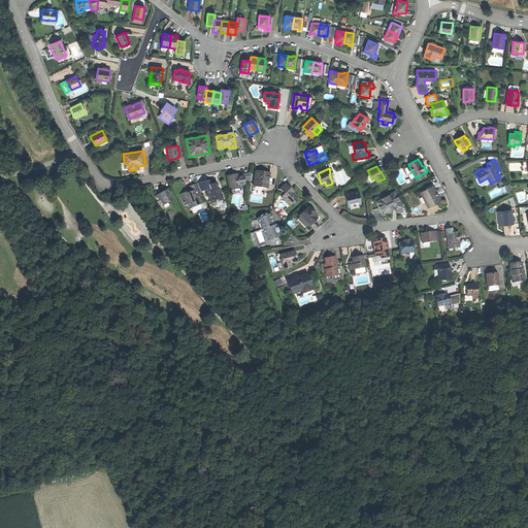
[(264,172),(257,171),(255,187),(264,188),(268,189),(269,183),(268,182),(268,178),(270,178),(270,173),(264,172)]
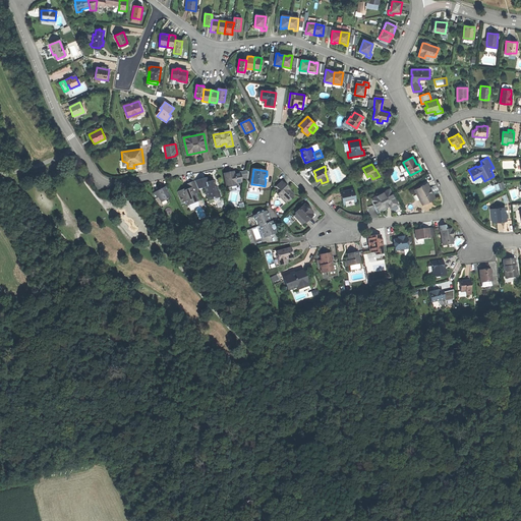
[(224,175),(227,188),(238,185),(238,183),(241,182),(240,178),(241,178),(240,174),(234,175),(229,176),(229,174),(224,175)]
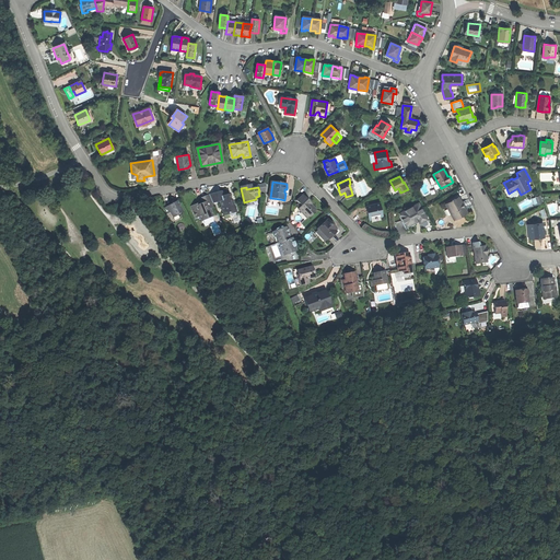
[(213,203),(220,202),(221,201),(220,197),(224,196),(224,194),(221,191),(210,195),(213,203)]
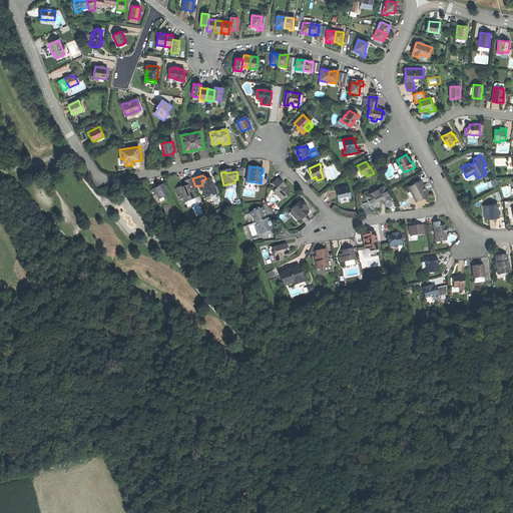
[(196,189),(195,186),(192,178),(183,182),(185,186),(183,187),(181,188),(181,186),(175,189),(179,199),(183,198),(185,202),(195,198),(192,191),(196,189)]
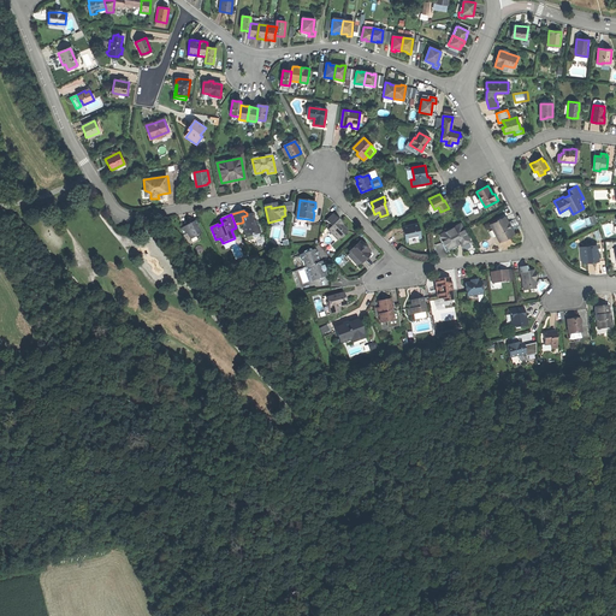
[(247,215),(242,217),(243,221),(242,223),(243,227),(246,227),(247,234),(250,232),(252,236),(261,234),(259,227),(255,225),(255,223),(256,221),(255,219),(254,219),(253,214),(249,214),(247,215)]
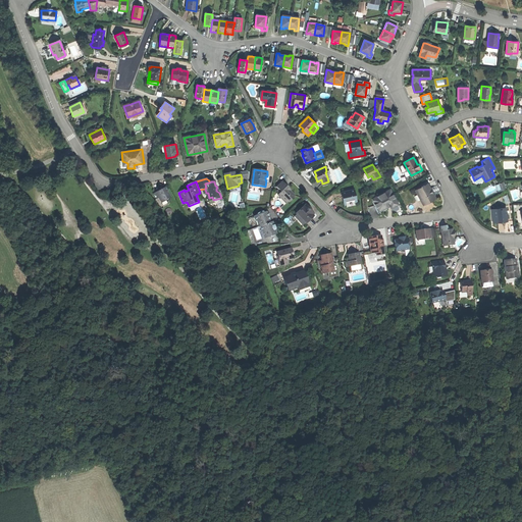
[(285,200),(288,202),(291,199),(295,196),(289,190),(288,189),(289,189),(282,181),(279,185),(276,188),(281,193),(278,195),(283,201),(285,200)]
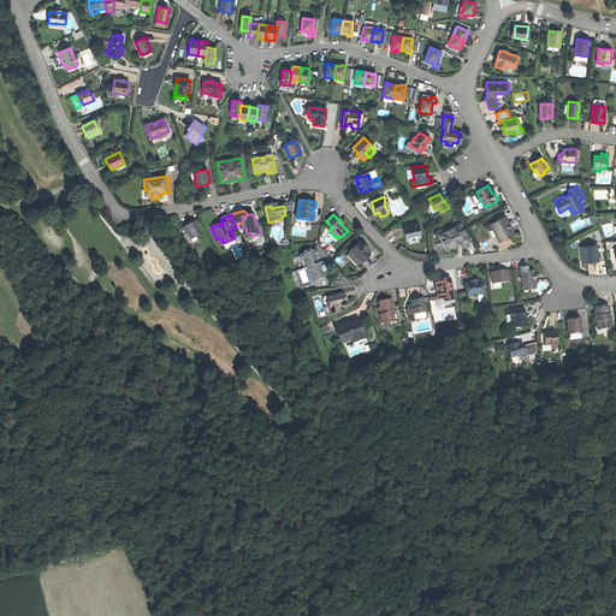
[(498,221),(492,225),(498,235),(497,236),(499,242),(508,238),(507,236),(514,232),(511,227),(510,229),(509,226),(508,224),(509,224),(505,218),(502,220),(501,218),(498,220),(498,221)]
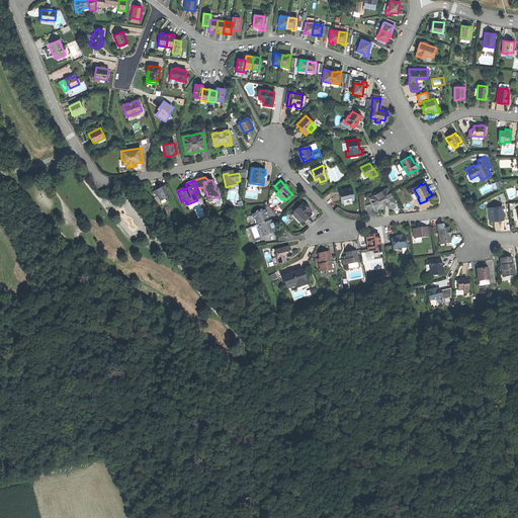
[(152,193),(155,197),(158,196),(161,201),(170,196),(164,186),(157,190),(152,193)]
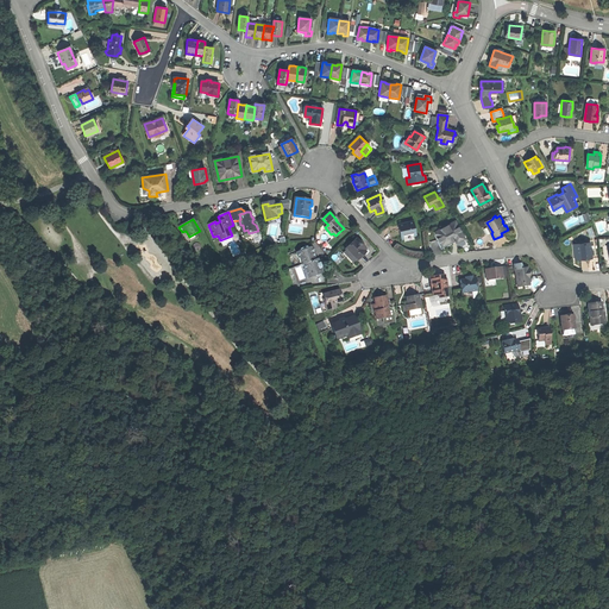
[(397,224),(401,236),(403,236),(408,233),(414,232),(415,232),(413,220),(397,224)]
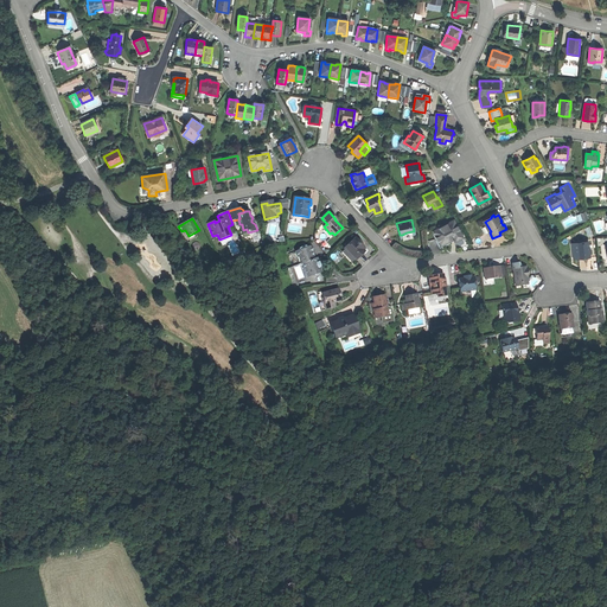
[(454,219),(433,231),(441,246),(451,241),(454,238),(455,242),(464,237),(454,219)]
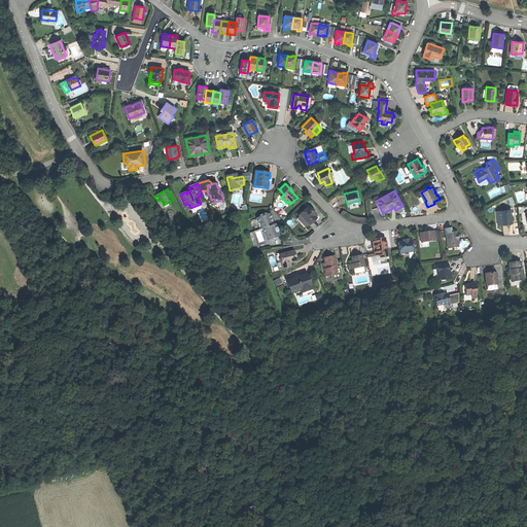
[(308,225),(309,226),(318,217),(316,215),(315,216),(312,213),(313,212),(309,207),(299,216),(300,217),(308,225)]
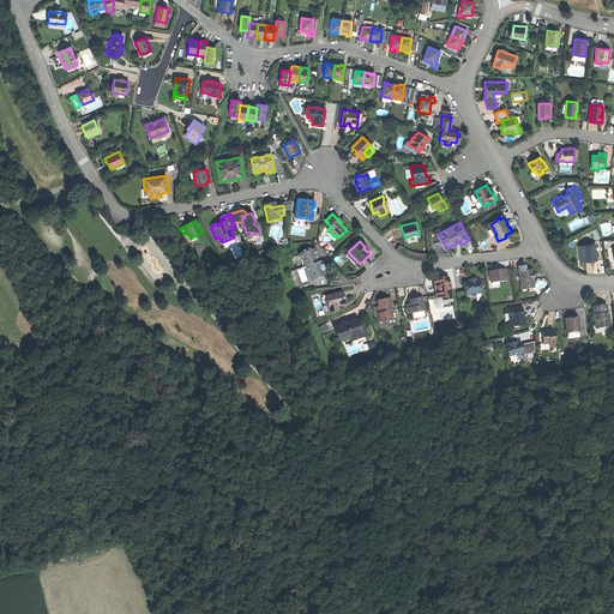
[(583,246),(584,262),(590,260),(596,260),(596,258),(596,253),(595,245),(583,246)]
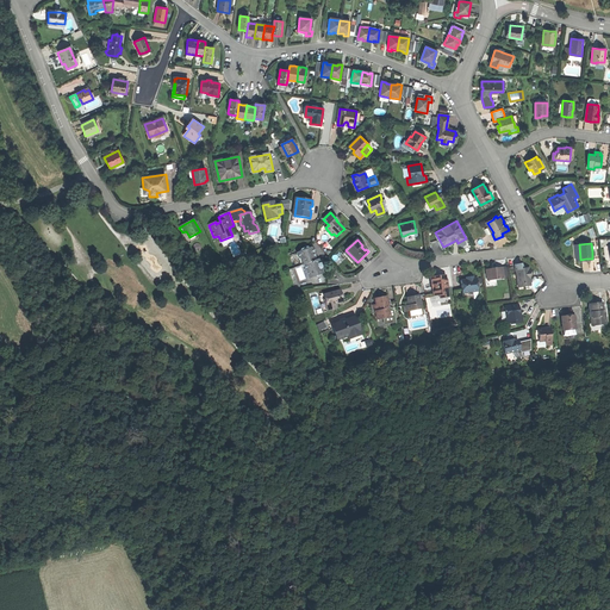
[(304,265),(317,260),(315,255),(312,247),(309,248),(309,247),(306,247),(302,248),(300,251),(297,253),(302,266),(304,265)]
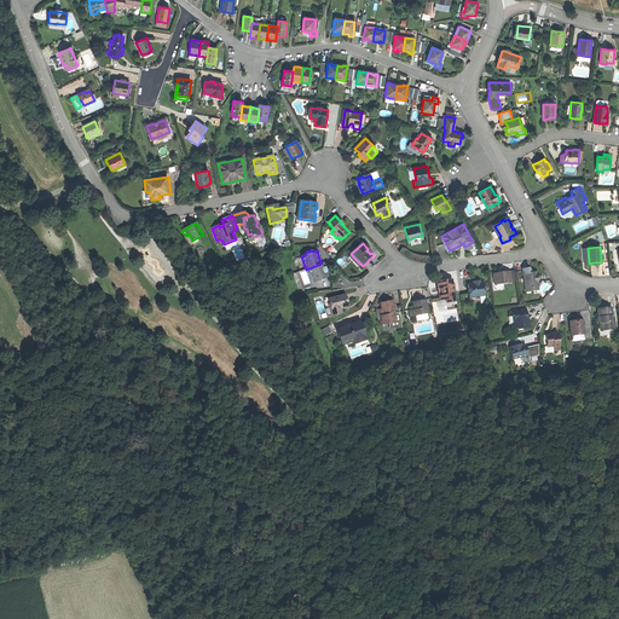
[(359,267),(362,265),(352,255),(350,258),(359,267)]
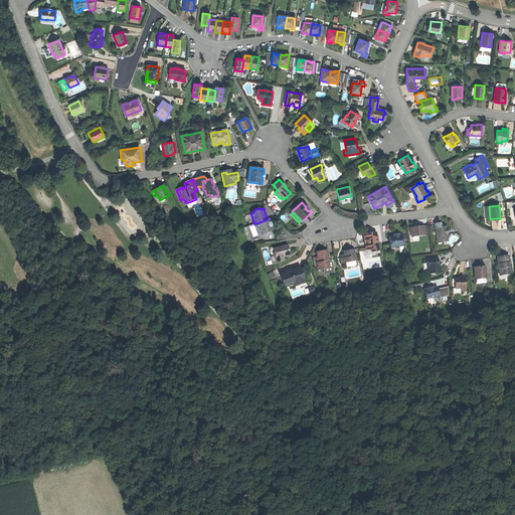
[(269,219),(268,219),(256,223),(260,233),(266,231),(267,233),(270,232),(273,231),(272,227),(273,226),(271,222),(270,222),(269,219)]
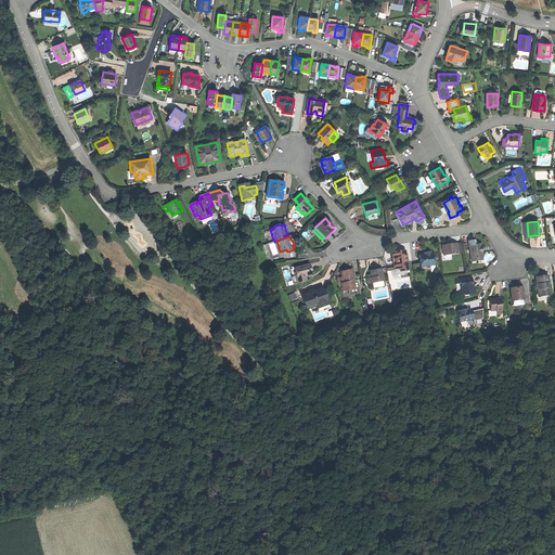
[(448,244),(442,245),(443,256),(459,254),(457,243),(452,244),(452,245),(448,246),(448,244)]
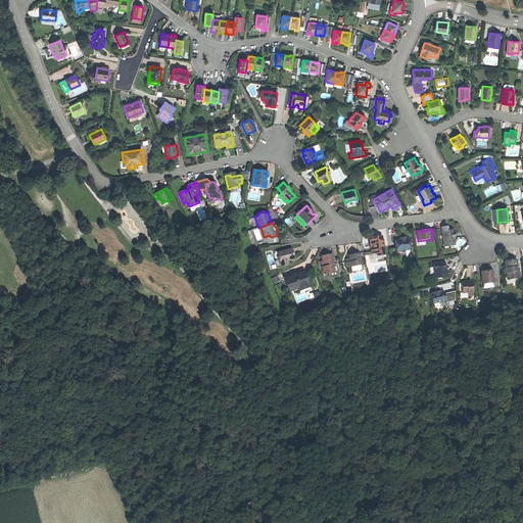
[(442,233),(444,243),(448,243),(448,245),(455,244),(454,237),(454,234),(455,234),(455,230),(447,231),(447,232),(442,233)]
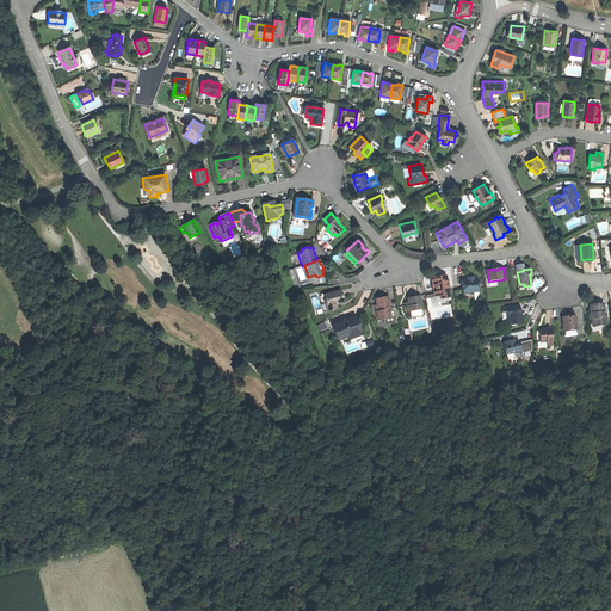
[(440,300),(450,297),(448,288),(449,288),(448,281),(446,281),(446,276),(438,277),(431,278),(432,285),(436,284),(436,289),(433,290),(434,295),(440,295),(440,296),(440,300)]
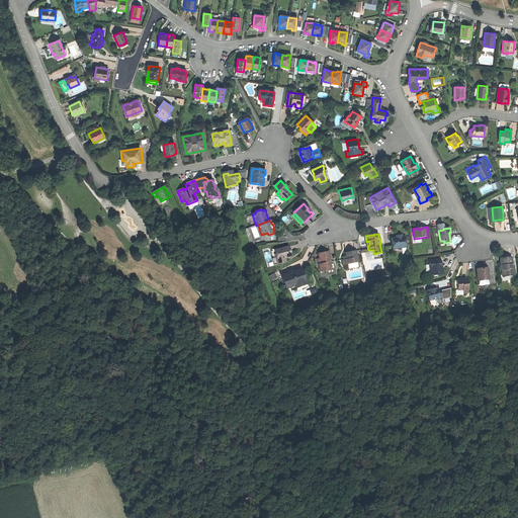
[(394,249),(406,247),(405,237),(402,237),(402,235),(399,236),(396,236),(397,238),(392,238),(394,249)]
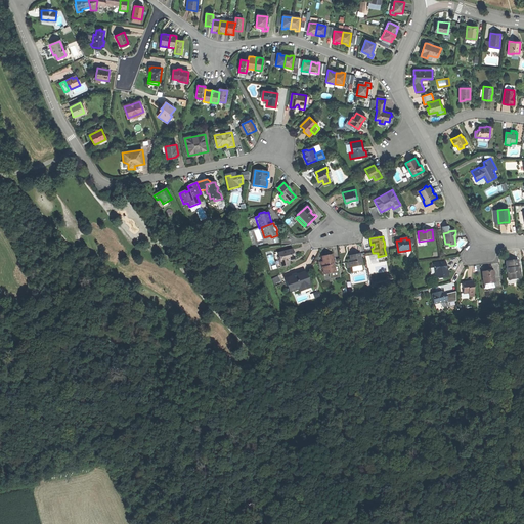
[(277,254),(281,268),(290,265),(289,261),(295,259),(294,255),(293,250),(278,254),(277,254)]
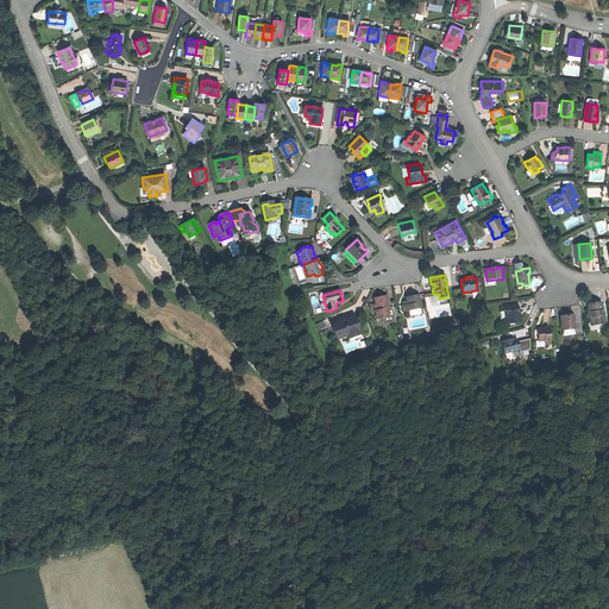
[(412,296),(406,297),(408,305),(403,306),(406,312),(409,312),(420,309),(419,303),(420,302),(419,295),(412,296)]
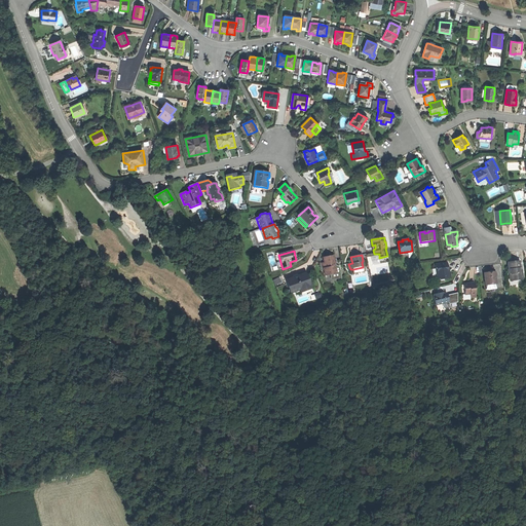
[(322,265),(322,269),(324,268),(325,276),(332,274),(332,273),(335,272),(334,266),(336,263),(337,263),(336,262),(334,262),(334,259),(333,256),(329,256),(324,257),(325,262),(325,264),(322,265)]
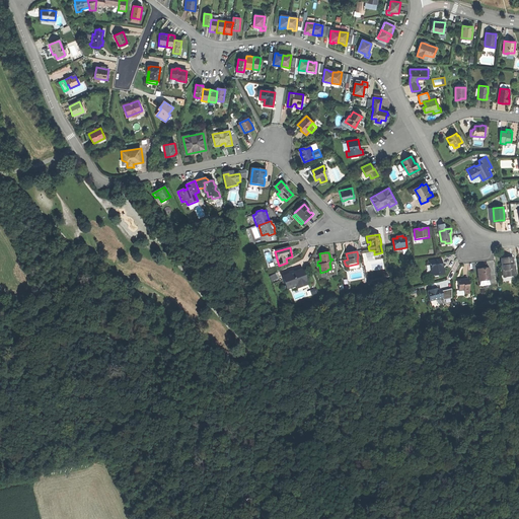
[(503,271),(503,276),(508,276),(508,277),(516,276),(515,267),(513,268),(513,265),(513,262),(513,257),(509,257),(507,258),(507,260),(502,260),(502,266),(501,266),(502,271),(503,271)]
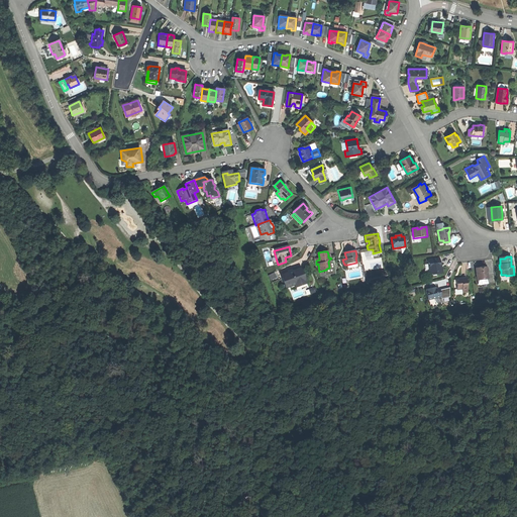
[(440,259),(427,260),(429,273),(431,275),(442,274),(441,268),(440,268),(440,266),(439,264),(441,264),(440,259)]
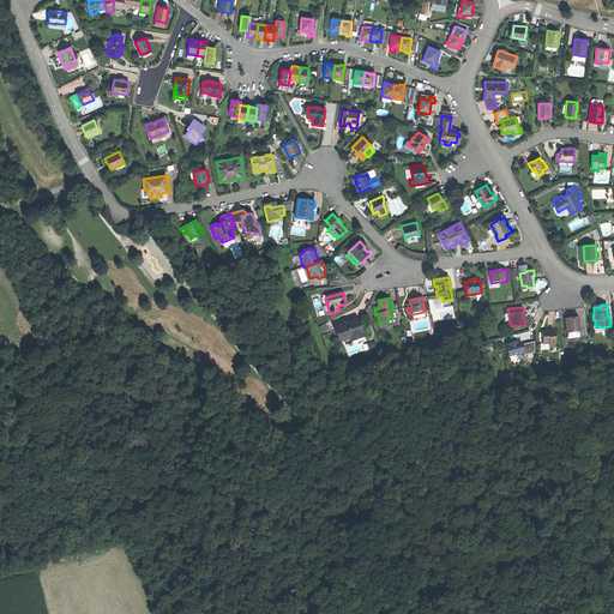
[(567,332),(579,331),(578,318),(571,318),(565,319),(567,332)]
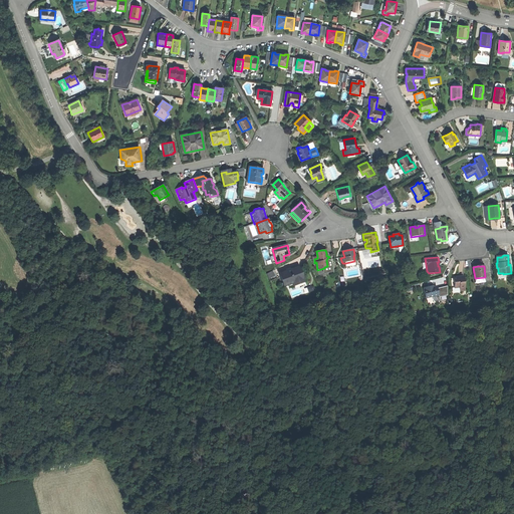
[(280,274),(283,283),(287,281),(288,285),(300,281),(299,278),(302,277),(301,273),(299,267),(294,269),(287,271),(280,274)]
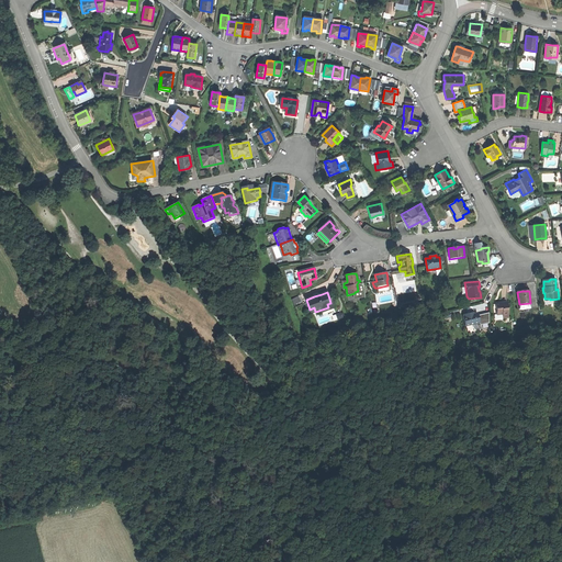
[(496,308),(497,315),(503,314),(503,317),(509,317),(507,303),(503,304),(501,304),(501,303),(497,303),(497,308),(496,308)]
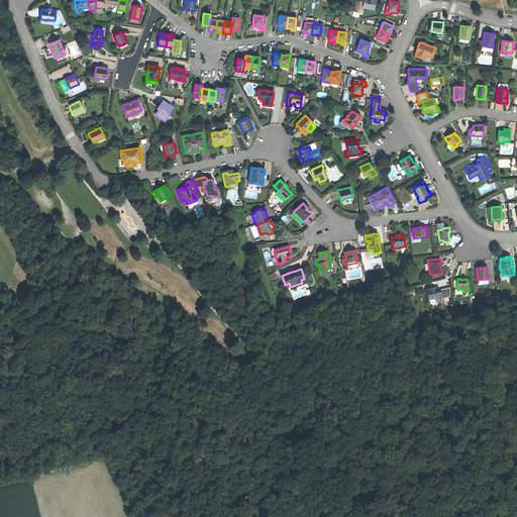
[(426,291),(428,301),(435,299),(441,297),(440,292),(439,288),(436,289),(431,290),(431,288),(426,290),(427,291),(426,291)]
